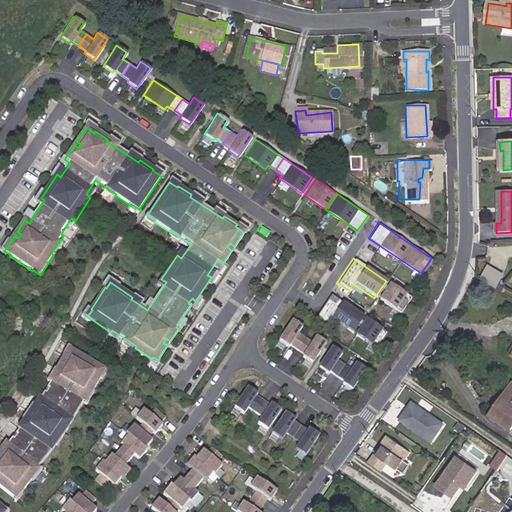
[(487,264),(480,278),(498,286),(505,272),(487,264)]
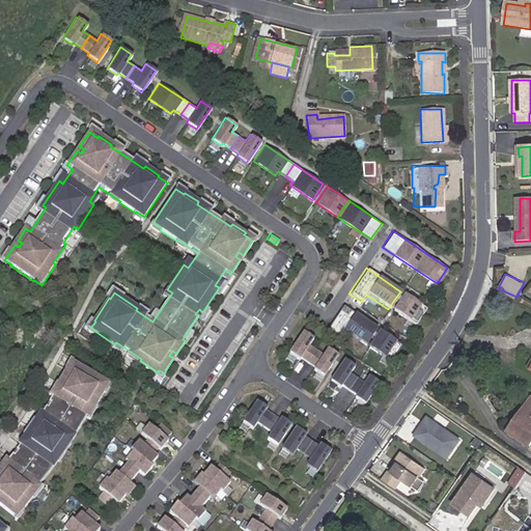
[(396,302),(402,292),(400,291),(394,300),(396,302)]
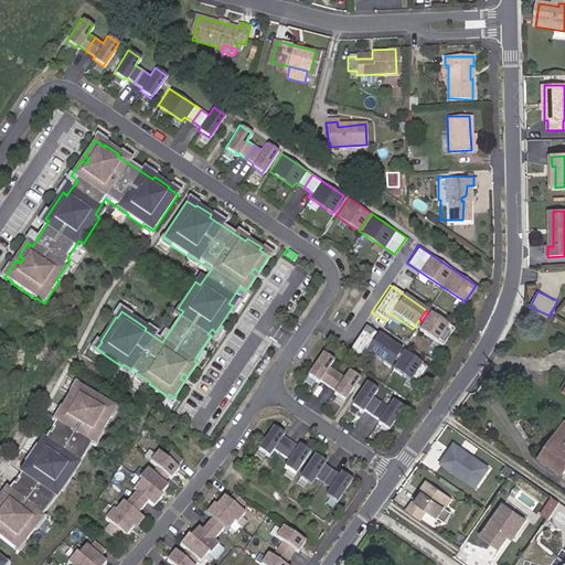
[(452,328),(428,311),(422,321),(417,329),(440,344),(452,328)]
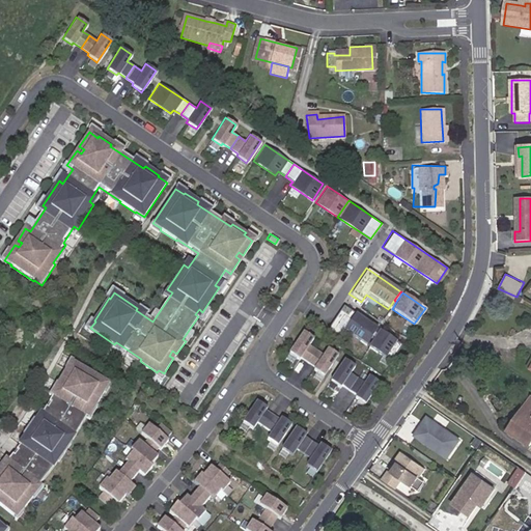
[(375,328),(341,304),(325,330),(337,338),(342,331),(363,345),(369,336),(372,338),(367,345),(389,360),(400,344),(379,329),(381,325),(379,324),(375,328)]
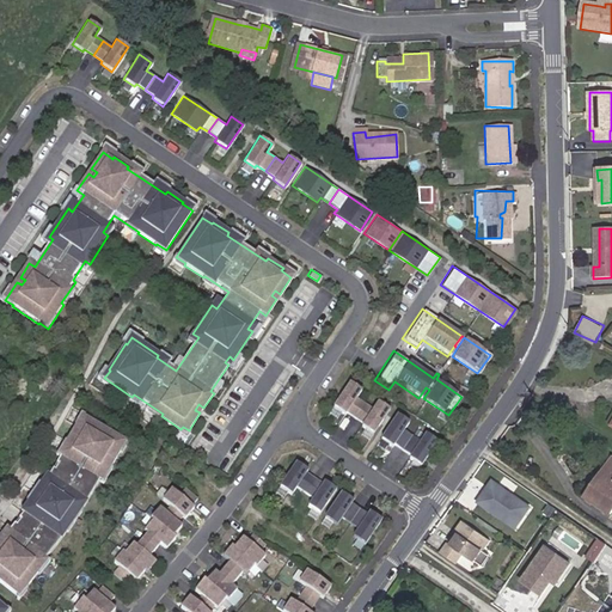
[(356,393),(344,386),(328,411),(338,418),(344,410),(353,416),(362,402),(354,396),(356,393)]
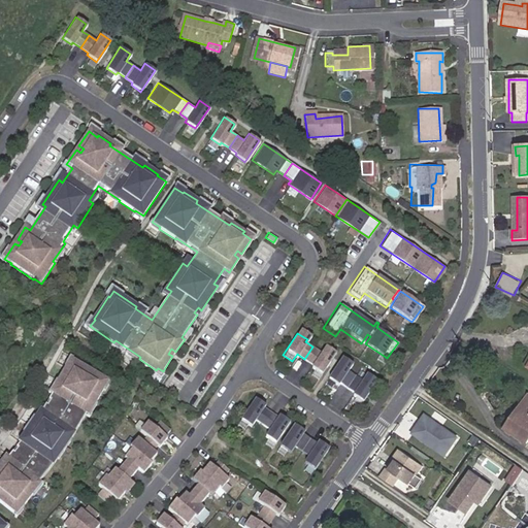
[(320,352),(312,347),(304,359),(312,364),(307,371),(318,377),(332,356),(322,350),(320,352)]
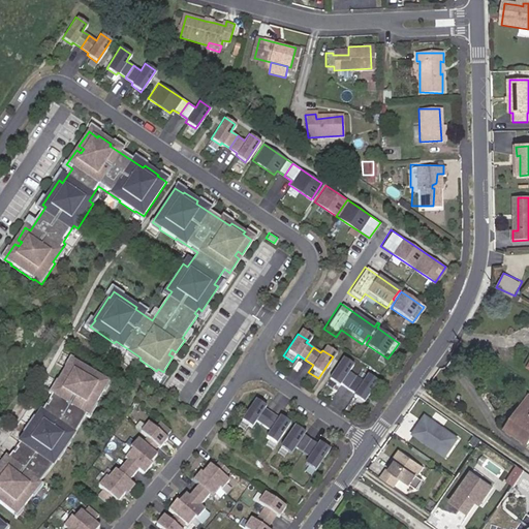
[(110,380),(74,360),(69,369),(68,368),(59,381),(61,383),(54,396),(56,397),(52,403),(51,402),(48,407),(44,406),(39,415),(42,416),(33,433),(30,431),(25,440),(27,441),(23,446),(25,447),(21,454),(19,452),(5,468),(3,466),(0,470),(0,497),(19,515),(25,506),(27,507),(37,495),(35,494),(59,466),(63,459),(60,457),(70,438),(74,440),(95,403),(98,404),(106,390),(104,389),(110,380)]
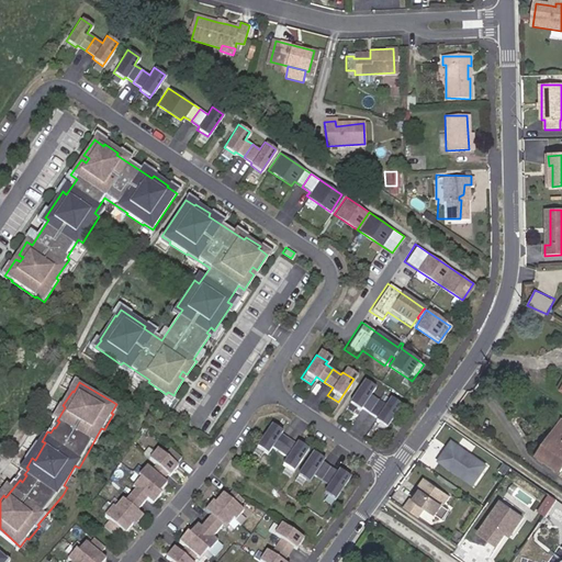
[(368,412),(377,398),(369,393),(371,391),(360,383),(345,406),(355,413),(359,406),(368,412)]
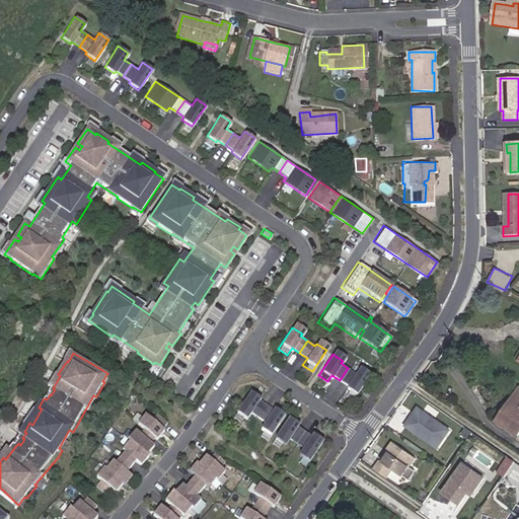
[(355,372),(348,368),(340,380),(347,385),(343,391),(352,397),(366,377),(356,370),(355,372)]
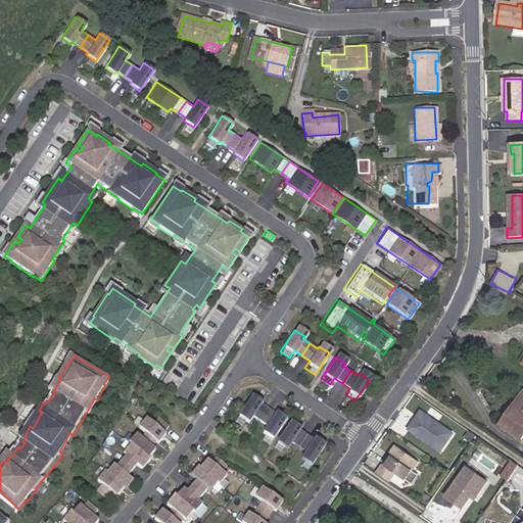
[(262,399),(251,393),(237,414),(247,421),(251,414),(259,419),(268,407),(260,402),(262,399)]
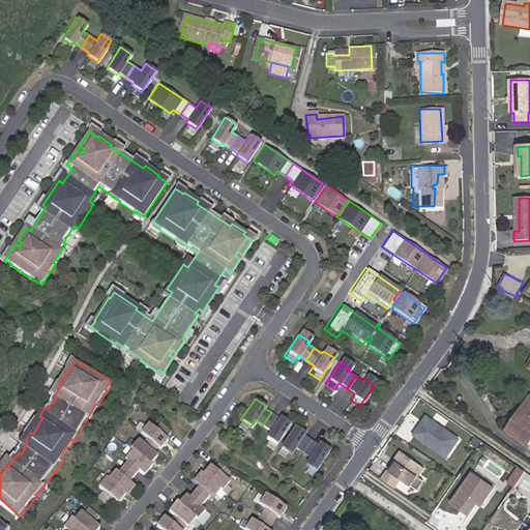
[(518,422),(514,420),(507,431),(529,445),(529,442),(529,399),(526,406),(529,407),(518,422)]
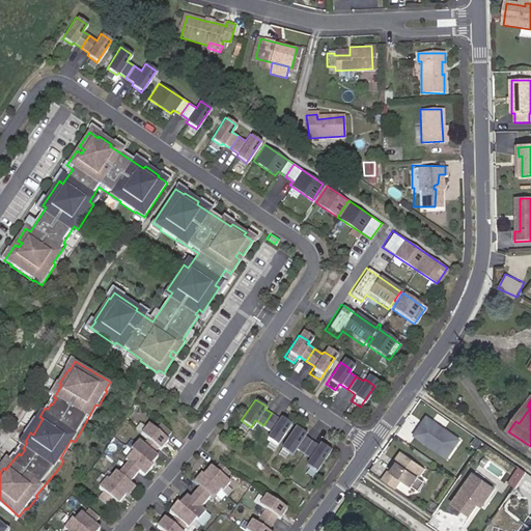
[(527,407),(515,421),(519,423),(530,408),(527,407)]
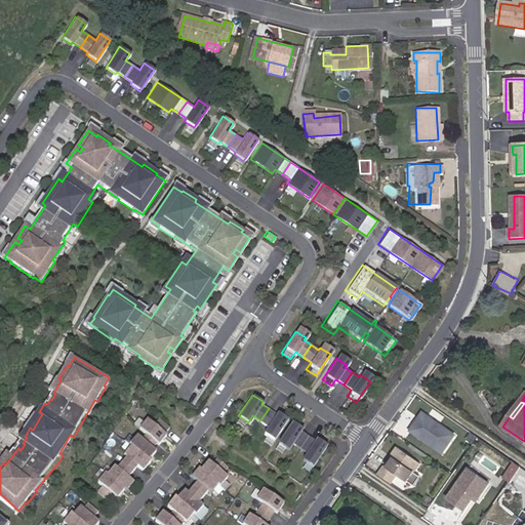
[(273,439),(287,417),(277,411),(276,413),(269,408),(260,420),(268,426),(264,433),(273,439)]
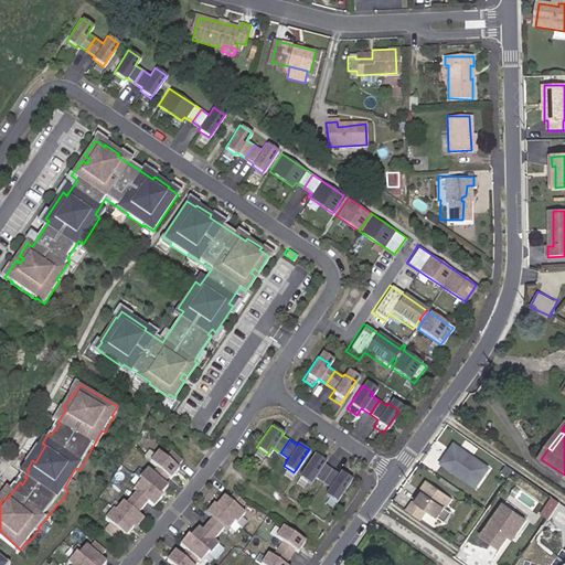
[(488,469),(454,446),(451,449),(451,452),(450,455),(447,456),(440,465),(475,489),(488,469)]
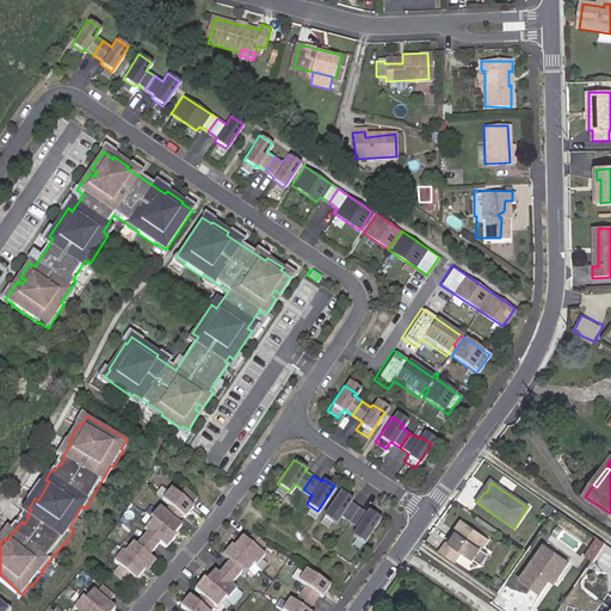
[(204,500),(189,486),(183,493),(176,487),(166,498),(173,504),(168,510),(166,508),(156,518),(159,520),(150,530),(154,532),(142,545),(140,543),(131,553),(129,551),(119,561),(124,566),(119,573),(131,585),(139,578),(142,581),(152,571),(154,573),(162,562),(156,556),(167,543),(174,549),(183,539),(180,537),(189,526),(185,523),(190,517),(192,519),(201,508),(198,507),(204,500)]
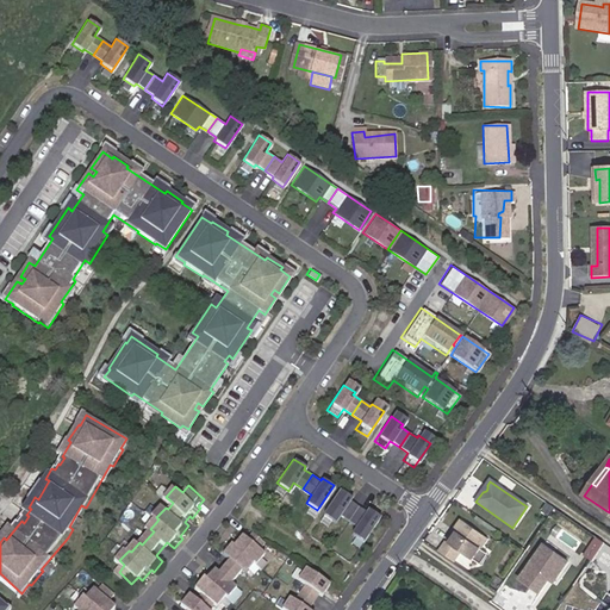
[(350,497),(338,489),(322,514),(332,521),(338,514),(347,520),(356,504),(348,499),(350,497)]
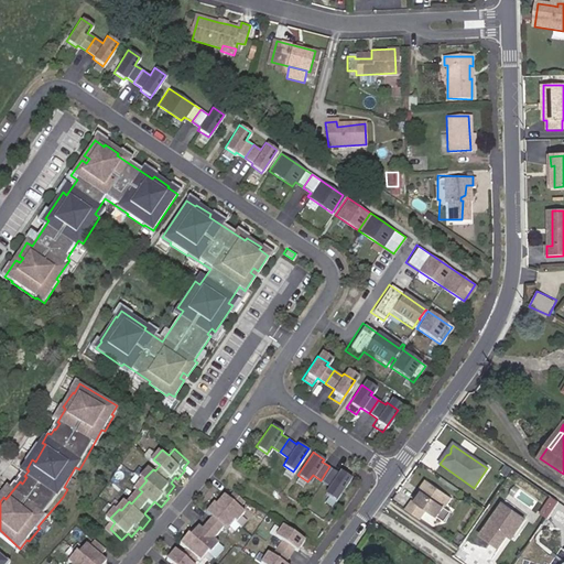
[(335,499),(350,476),(339,469),(337,472),(329,466),(321,480),(329,486),(324,492),(335,499)]
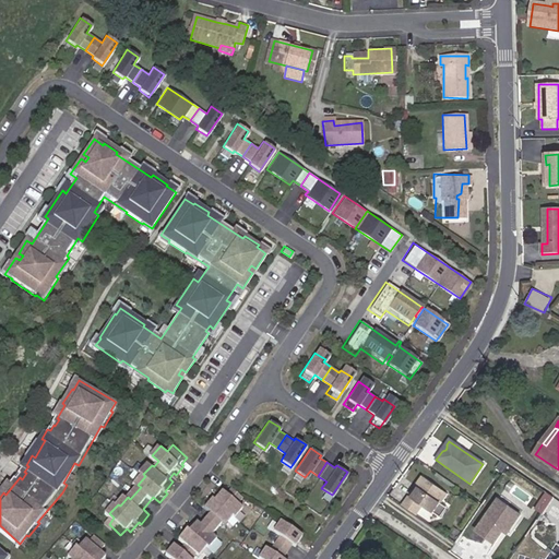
[(502,474),(508,466),(501,462),(496,470),(502,474)]
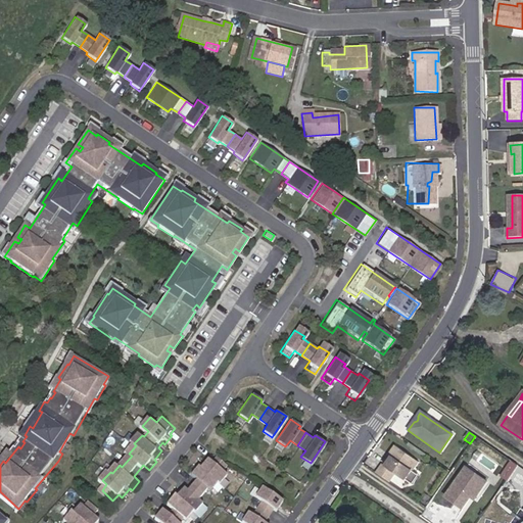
[(395,446),(388,457),(391,459),(390,461),(387,466),(386,465),(385,467),(382,465),(376,474),(388,483),(394,475),(405,482),(418,463),(395,446)]
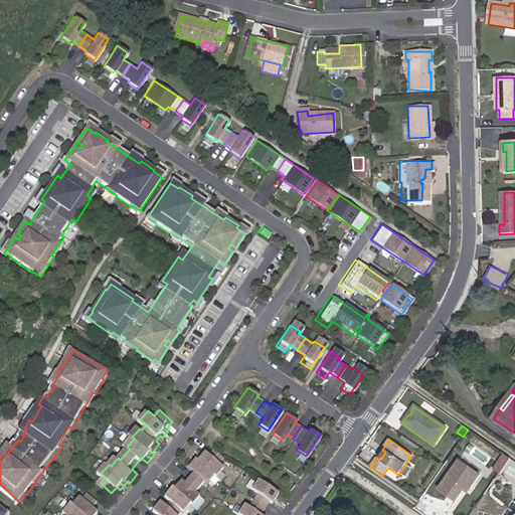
[(182,513),(189,504),(184,500),(193,488),(196,491),(203,482),(204,484),(212,474),(207,471),(211,465),(201,456),(196,462),(194,460),(187,470),(183,467),(176,476),(182,481),(173,492),(170,489),(163,498),(161,497),(154,506),(159,510),(155,514),(154,514),(149,511),(146,514),(177,514),(180,511),(182,513)]
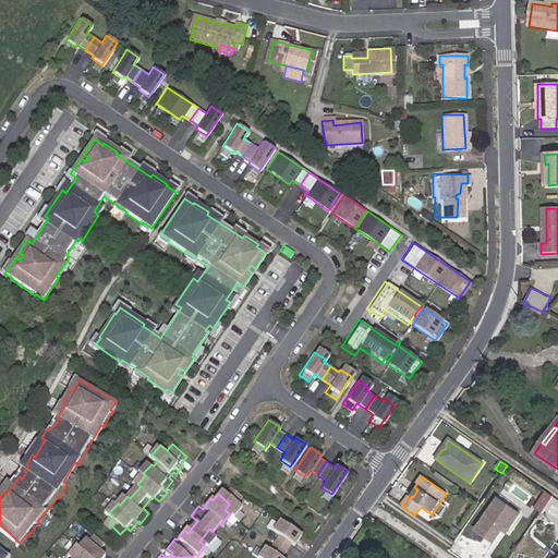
[(544,512),(548,501),(541,498),(535,508),(544,512)]
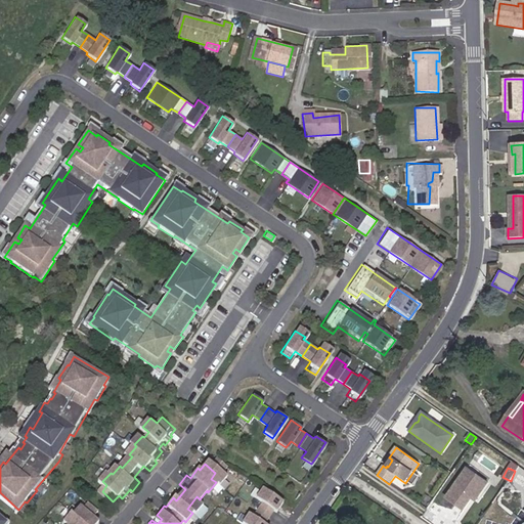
[(471,481),(476,475),(467,469),(462,475),(471,481)]
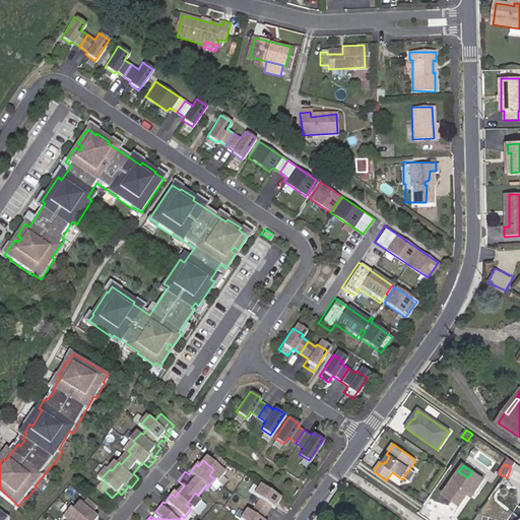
[(459,507),(470,491),(474,494),(483,479),(472,471),(467,477),(458,471),(442,495),(459,507)]
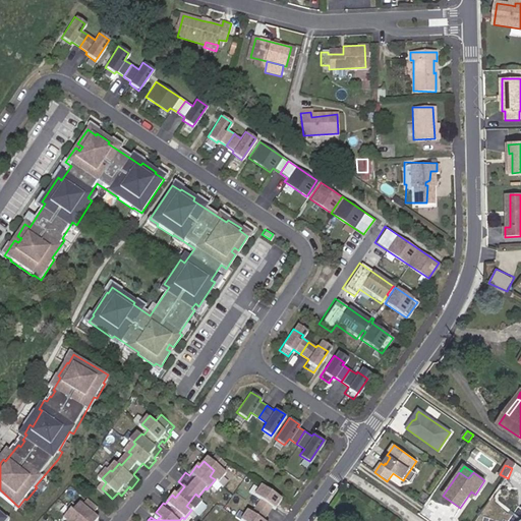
[(262,518),(272,504),(275,506),(281,496),(261,482),(258,486),(252,482),(248,488),(261,497),(250,511),(246,508),(244,512),(238,508),(234,514),(244,520),(266,520),(267,520),(262,518)]
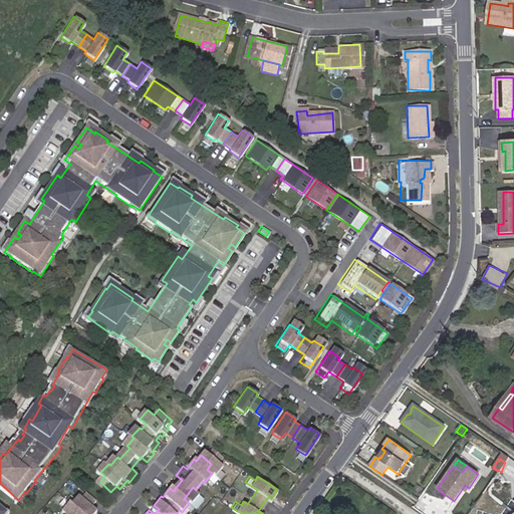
[(98,513),(100,512),(95,507),(100,502),(90,492),(85,498),(82,495),(75,503),(73,501),(65,510),(69,513),(98,513)]
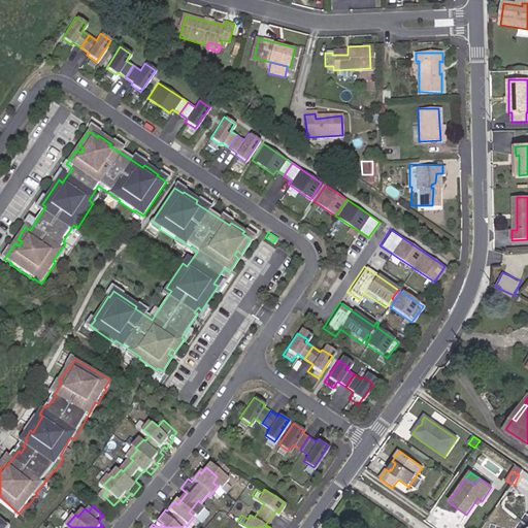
[(527,527),(527,514),(527,513),(516,527),(527,527)]
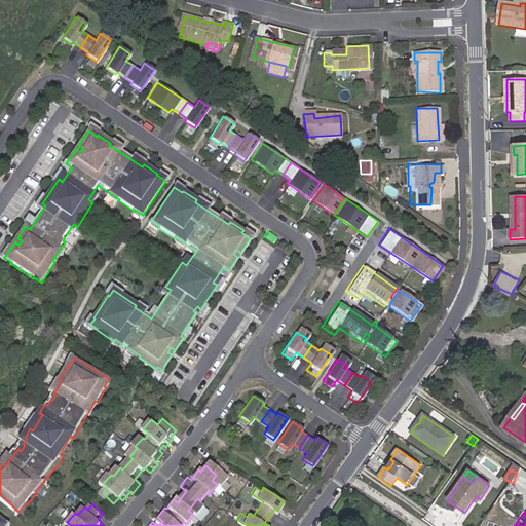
[(0,525),(6,525),(9,524),(0,516),(0,525)]
